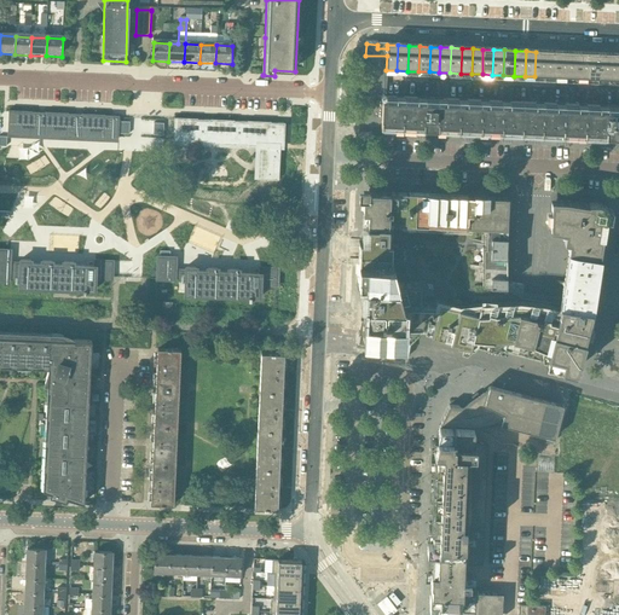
[(534,76),(545,77),(547,52),(536,52),(534,76)]
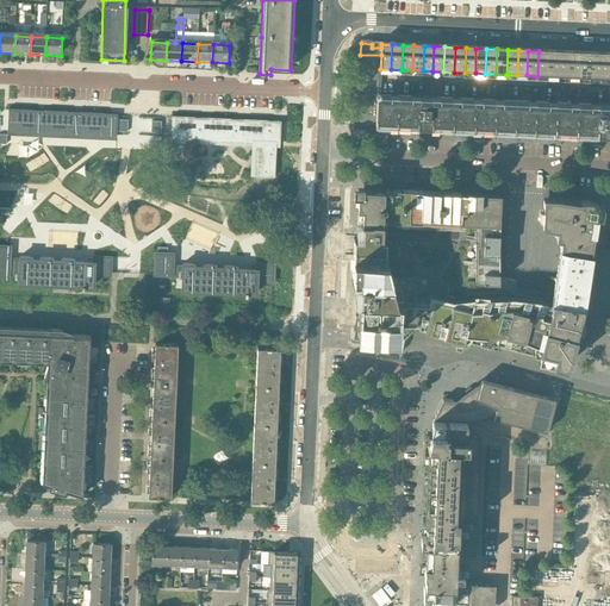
[(537,76),(548,76),(549,51),(539,51),(537,76)]
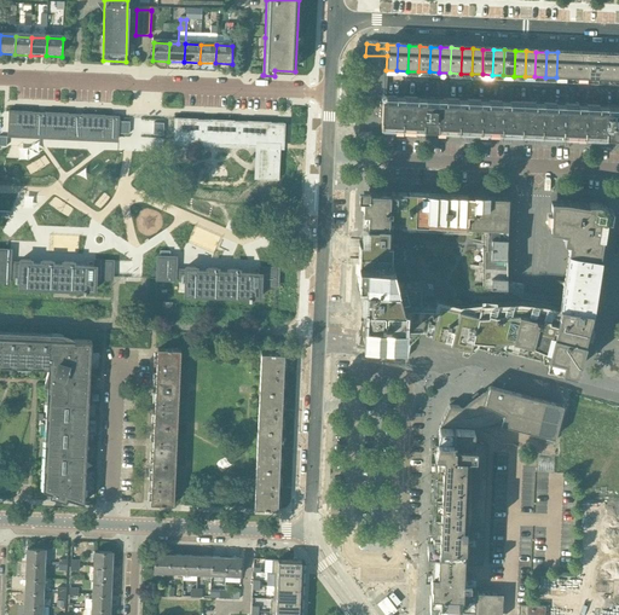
[(556,77),(567,79),(568,53),(557,52),(556,77)]
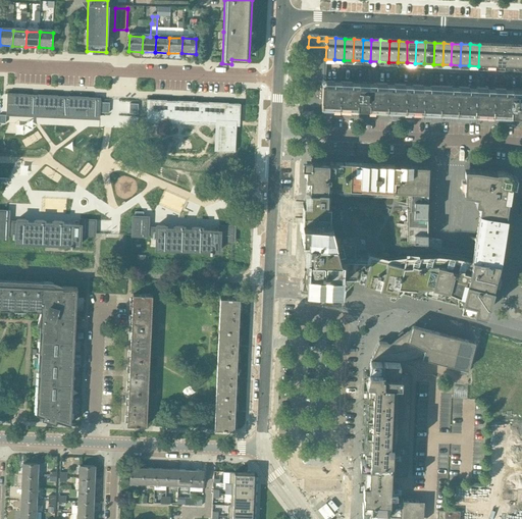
[(478,66),(487,66),(488,45),(479,45),(478,66)]
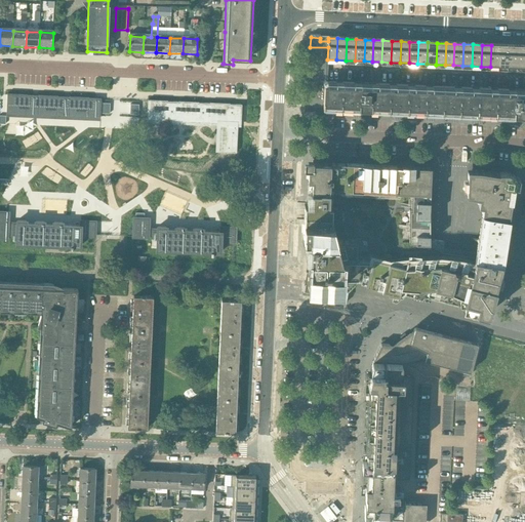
[(490,67),(498,67),(499,46),(491,45),(490,67)]
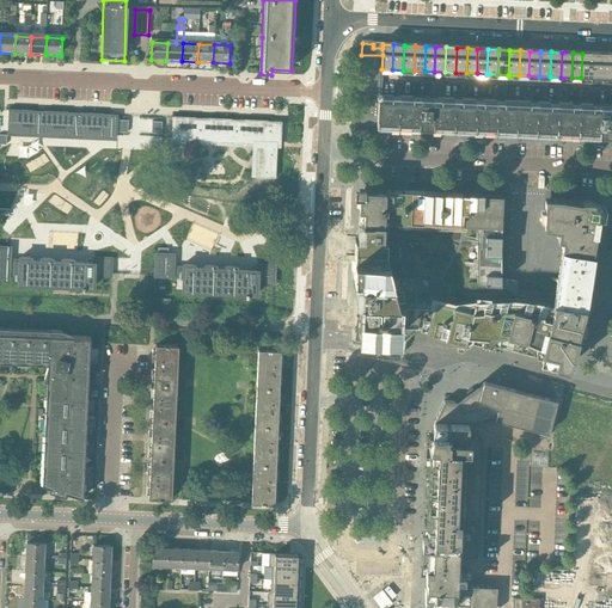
[(581,78),(592,79),(593,54),(582,54),(581,78)]
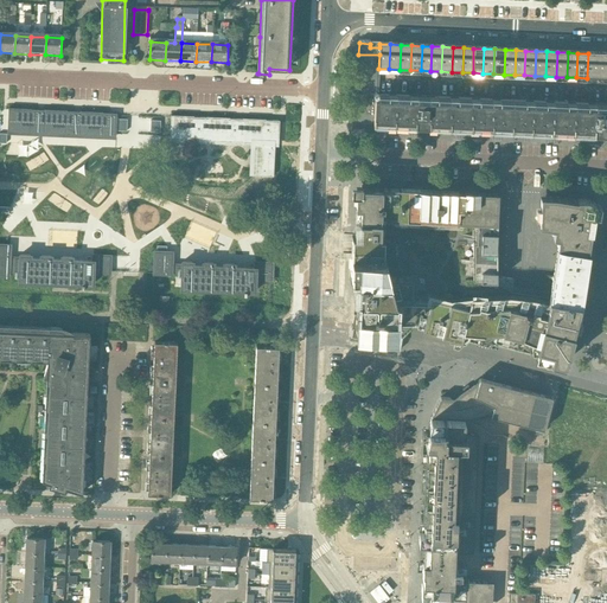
[(587,78),(598,78),(599,53),(588,53),(587,78)]
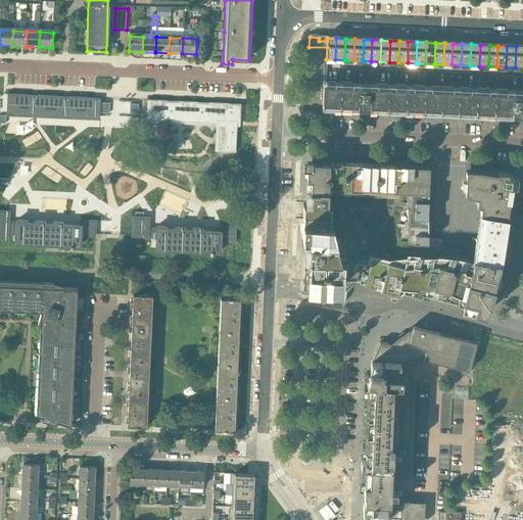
[(326,68),(326,59),(327,47),(308,47),(307,67),(326,68)]
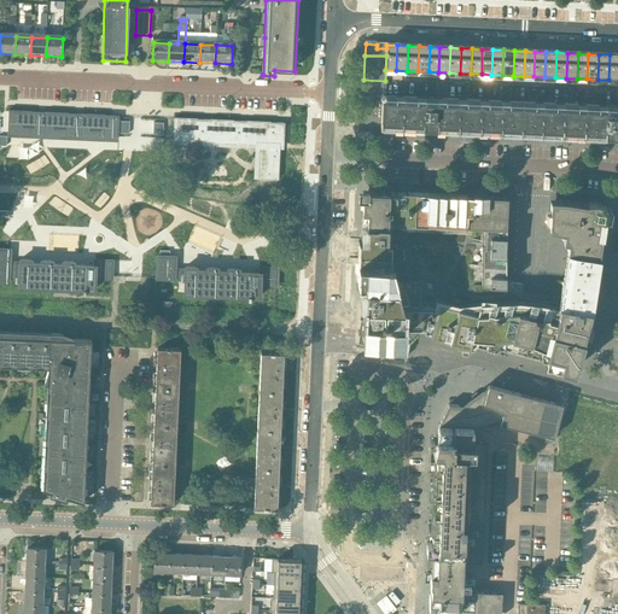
[(617,109),(384,99),(385,81),(363,80),(361,130),(617,141),(617,109)]
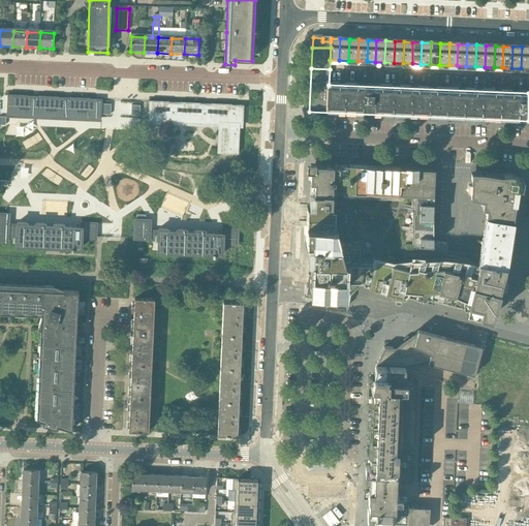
[(96,101),(7,98),(7,116),(92,119),(101,120),(102,102),(96,101)]
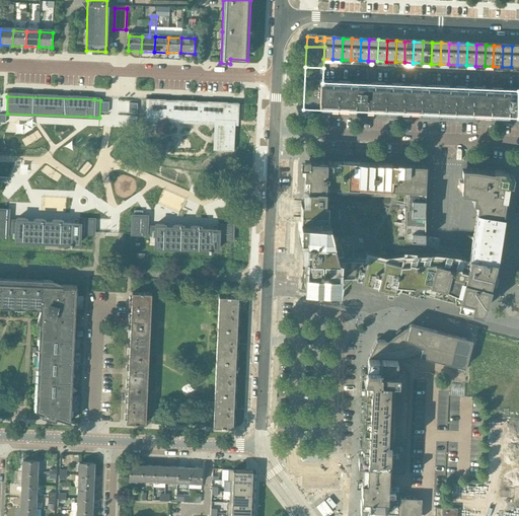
[(146,102),(145,120),(219,123),(217,153),(233,153),(235,124),(238,124),(239,106),(233,106),(177,103),(146,102)]
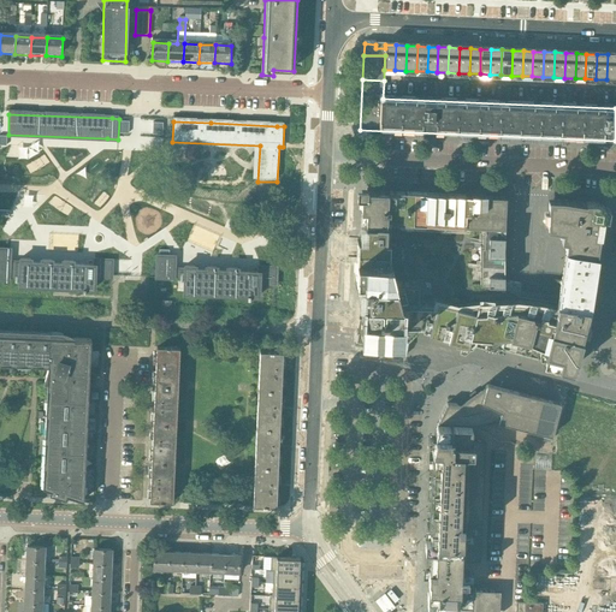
[(502,286),(507,198),(485,197),(485,196),(471,196),(471,197),(367,192),(367,190),(356,189),(356,200),(361,200),(361,213),(366,213),(365,227),(360,227),(360,241),(357,241),(356,260),(355,289),(356,289),(362,302),(361,321),(360,321),(354,349),(406,358),(408,346),(420,334),(428,334),(428,338),(468,348),(468,346),(486,352),(487,350),(573,372),(585,322),(587,324),(593,283),(598,257),(597,257),(599,238),(600,238),(603,221),(602,221),(604,208),(594,203),(585,205),(563,201),(548,201),(546,231),(557,231),(557,232),(558,233),(562,233),(561,243),(566,243),(564,254),(562,268),(561,278),(557,303),(556,303),(556,304),(520,298),(502,286)]
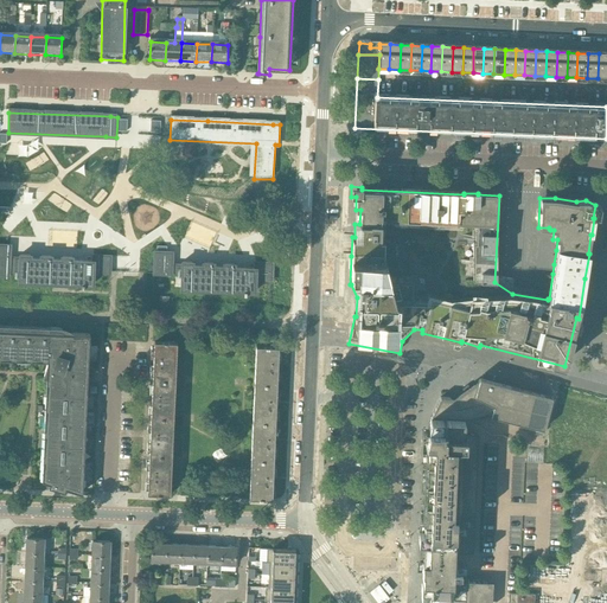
[(11,249),(8,248),(0,248),(0,278),(8,280),(8,276),(19,276),(19,284),(82,288),(82,290),(84,290),(84,288),(93,288),(94,276),(107,276),(110,276),(112,258),(94,258),(94,264),(72,263),(72,260),(63,260),(63,263),(51,262),(51,258),(42,258),(42,262),(31,261),(31,258),(20,257),(20,261),(10,261),(11,249)]
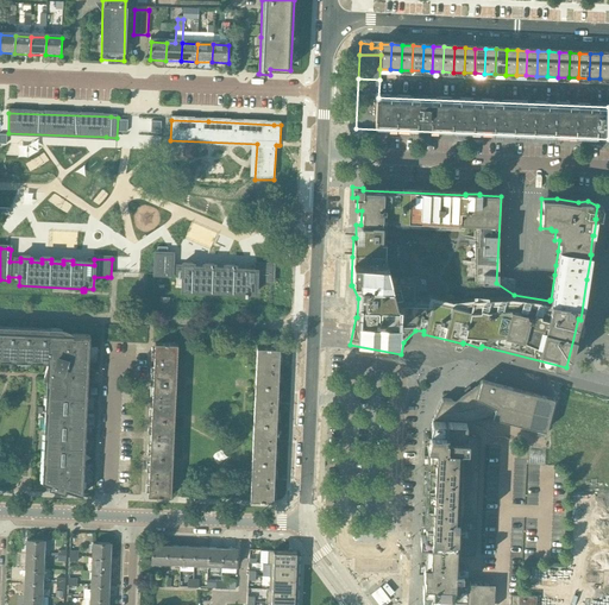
[(274,268),(256,266),(256,272),(234,271),(234,268),(225,268),(225,271),(214,270),(214,266),(203,266),(203,270),(193,269),(193,266),(182,265),(182,269),(171,269),(173,256),(155,256),(155,277),(171,278),(171,276),(182,276),(182,292),(244,295),(244,298),(246,298),(246,295),(256,296),(256,284),(272,285),(274,268)]
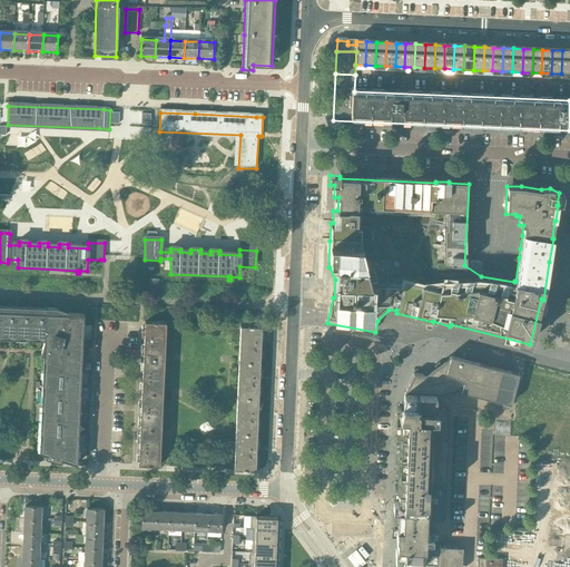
[(43,358),(40,455),(47,457),(46,460),(61,465),(61,461),(78,466),(85,316),(68,315),(65,318),(64,316),(61,314),(58,313),(56,312),(53,311),(0,309),(0,339),(45,342),(45,346),(41,357),(43,358)]
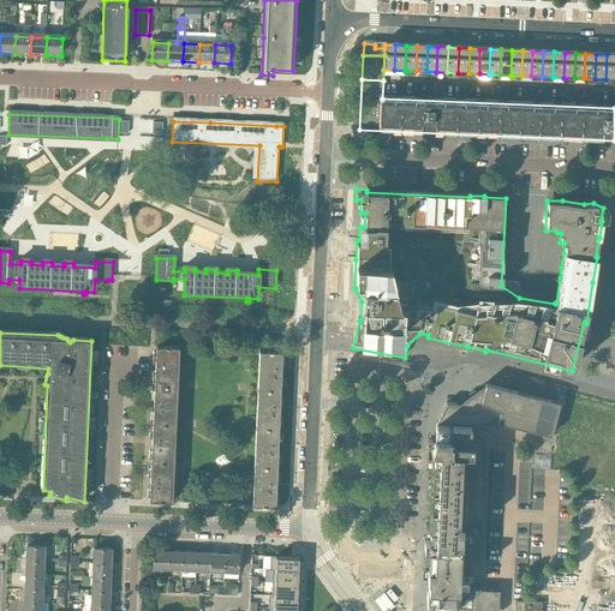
[(156,349),(155,388),(178,389),(179,351),(169,349),(167,349),(156,349)]
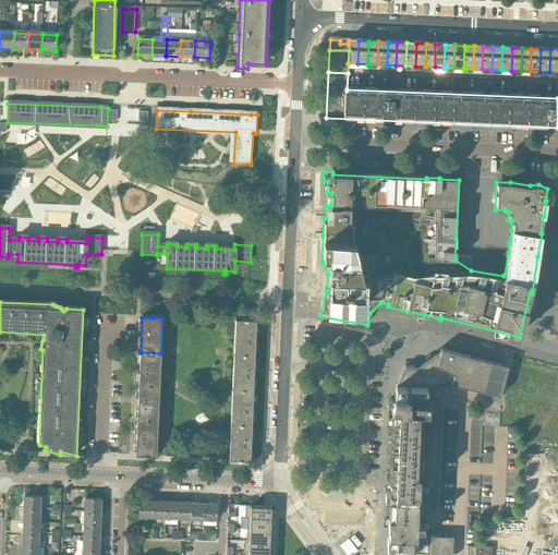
[(234,356),(255,357),(256,322),(247,322),(247,321),(244,321),(244,322),(235,321),(234,356)]
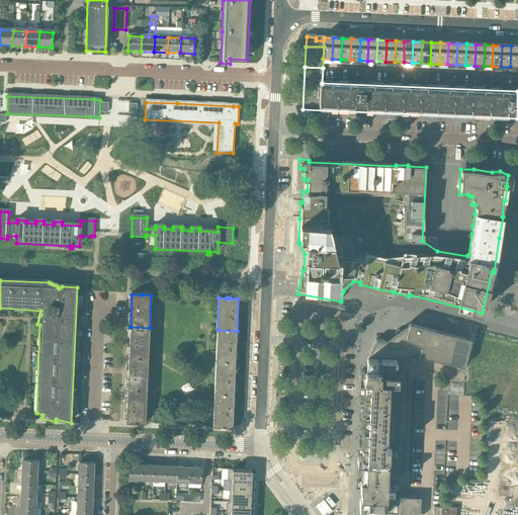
[(367,359),(367,360),(397,361),(398,361),(398,360),(419,356),(419,357),(461,367),(464,368),(470,344),(471,341),(409,325),(409,328),(401,333),(400,331),(395,335),(396,337),(387,343),(383,343),(380,342),(376,342),(375,344),(368,359),(367,359)]
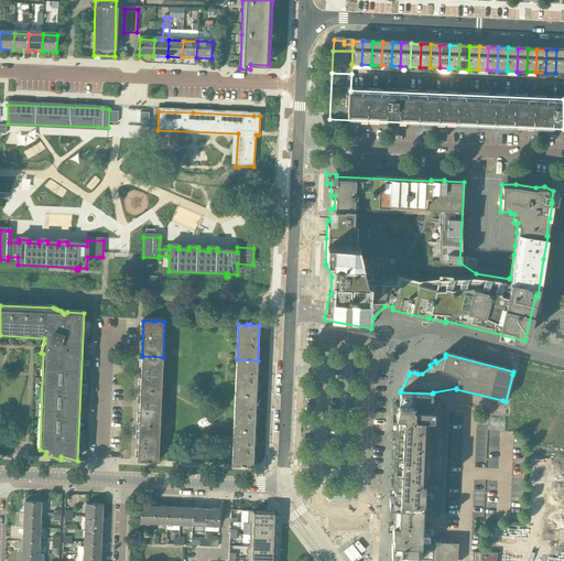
[(162,392),(163,357),(142,356),(141,391),(162,392)]
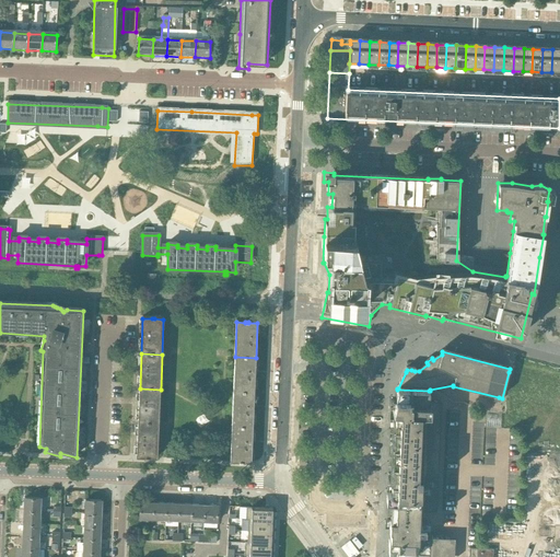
[(255,393),(256,358),(235,357),(233,392),(255,393)]
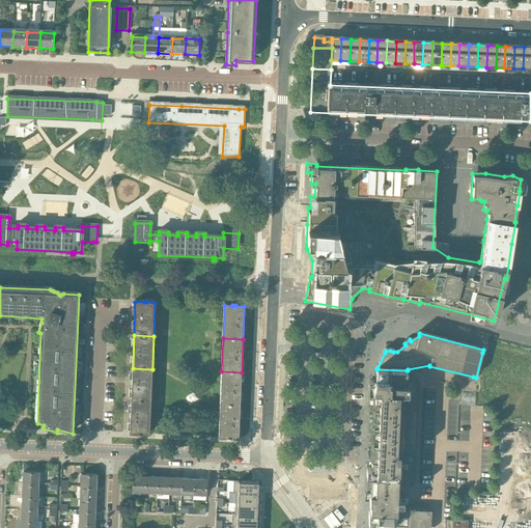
[(474,393),(474,409),(508,410),(509,387),(521,389),(520,410),(530,410),(530,366),(484,355),(474,393)]
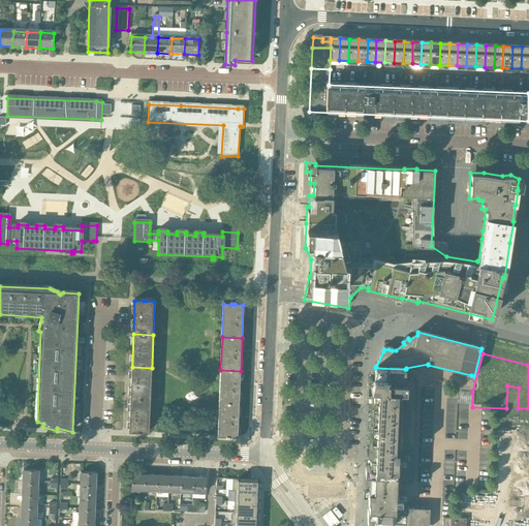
[(152,368),(132,367),(132,372),(130,400),(150,401),(152,372),(152,368)]
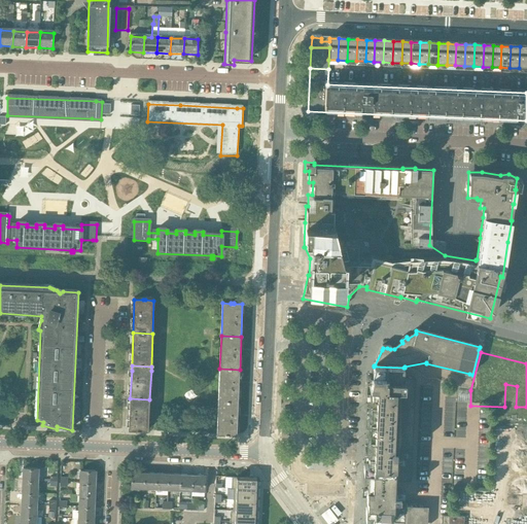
[(405,379),(402,379),(403,368),(374,367),(369,385),(369,386),(372,386),(365,523),(426,523),(428,509),(393,507),(393,499),(399,499),(399,495),(393,494),(394,485),(411,483),(416,382),(405,379)]
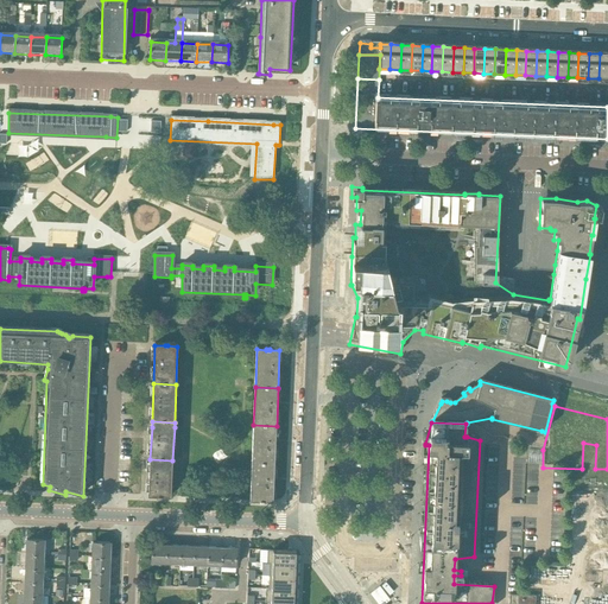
[(253,425),(252,464),(274,465),(277,426),(253,425)]
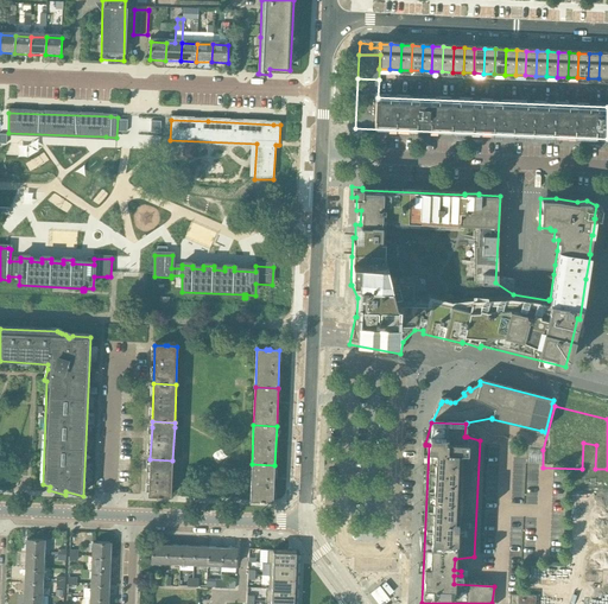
[(171,498),(172,461),(150,459),(149,497),(158,497),(158,498),(162,498),(171,498)]
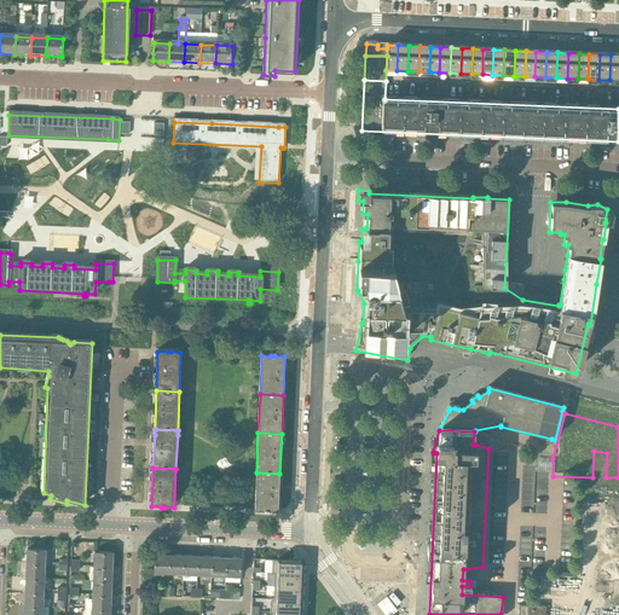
[(278,512),(279,474),(256,473),(255,511),(265,511),(268,512),(268,511),(278,512)]
